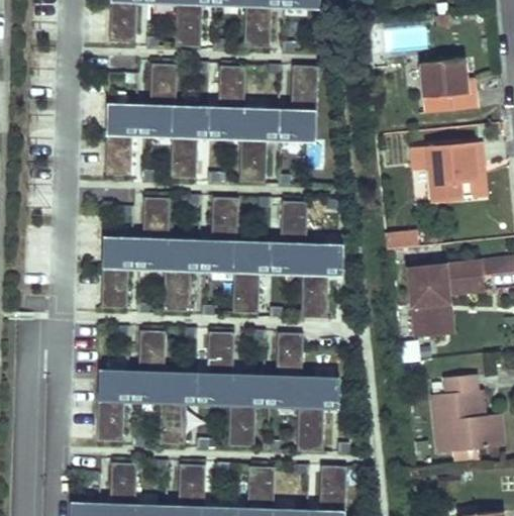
[(107,0),(106,38),(130,39),(131,0),(107,0)]
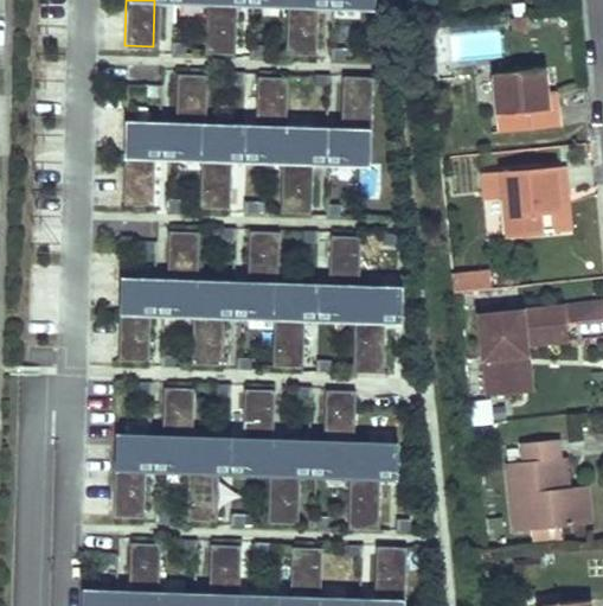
[(204,0),(203,45),(236,46),(237,0),(204,0)]
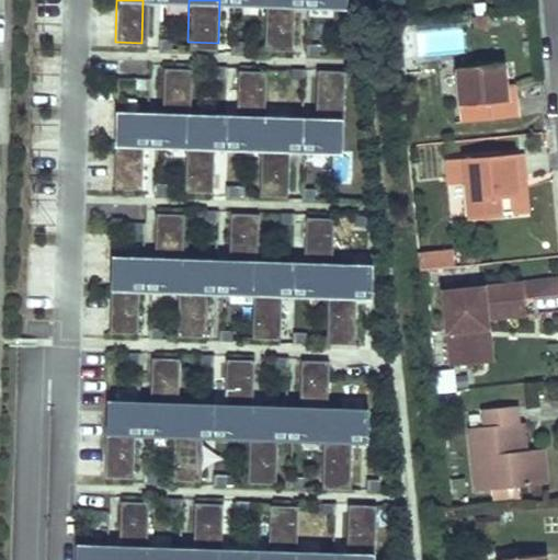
[(265,0),(264,45),(294,46),(296,0),(342,0),(265,0)]
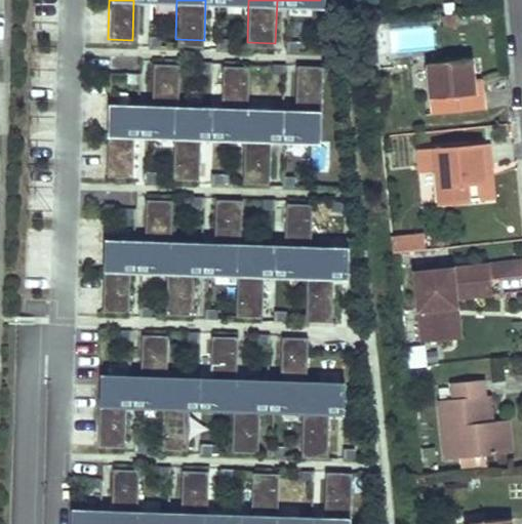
[(137,3),(136,39),(148,39),(149,3),(137,3)]
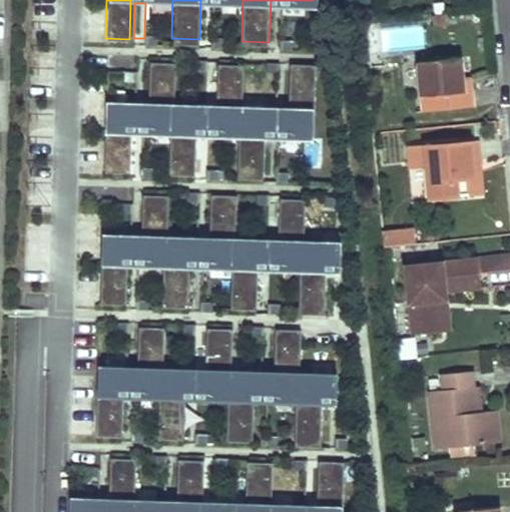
[(131,125),(167,127),(168,103),(171,60),(146,58),(144,103),(109,101),(106,166),(129,167),(131,125)]
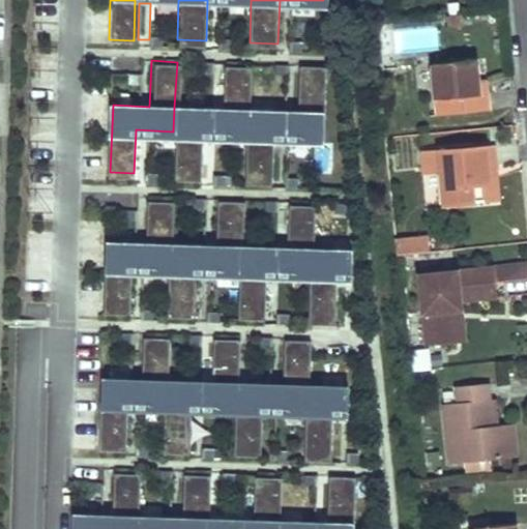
[(475,60),(430,66),(434,118),(487,112),(486,95),(476,96),(475,60)]
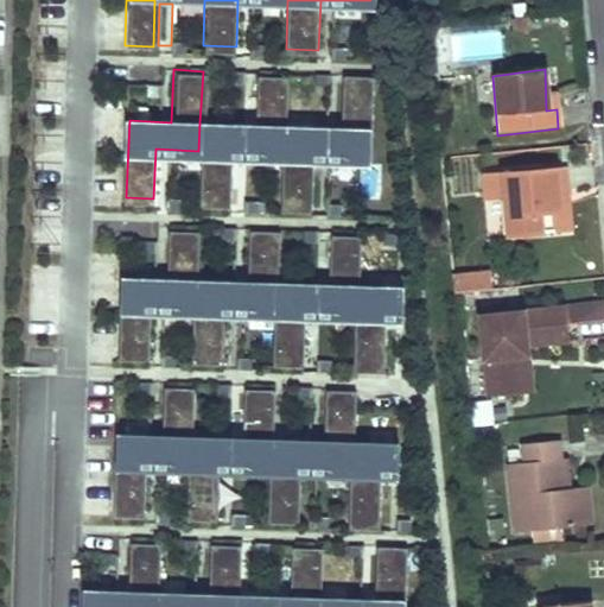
[(256,125),(201,122),(197,203),(230,204),(233,153),(283,155),(285,73),(258,71),(256,125)]
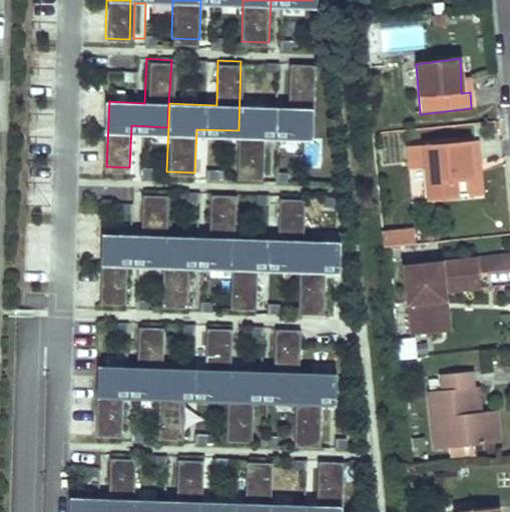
[(289,108),(240,106),(238,174),(267,175),(268,131),(310,133),(313,64),(290,63),(289,108)]
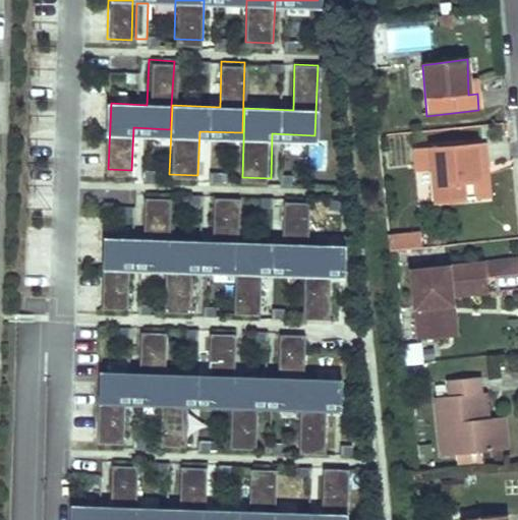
[(476,148),(424,154),(427,204),(471,200),(469,168),(478,166),(476,148)]
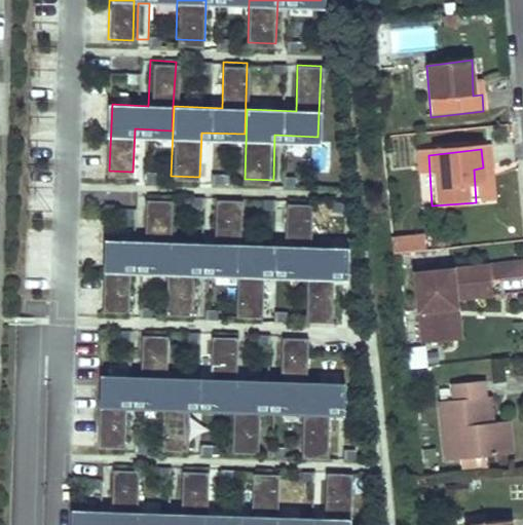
[(474,170),(476,202),(485,200),(483,167),(474,170)]
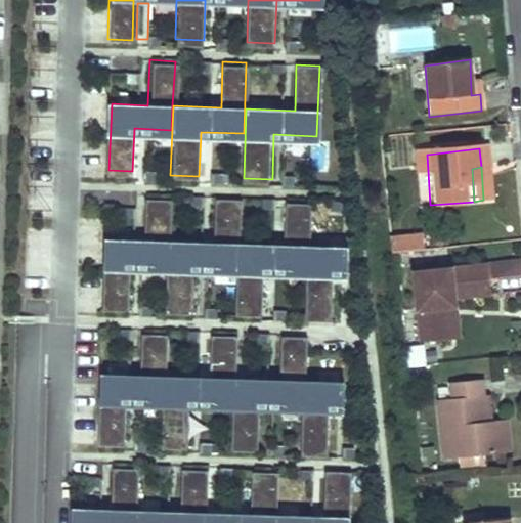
[(127,263),(164,265),(165,241),(168,197),(142,195),(140,241),(104,238),(101,305),(125,307),(127,263)]
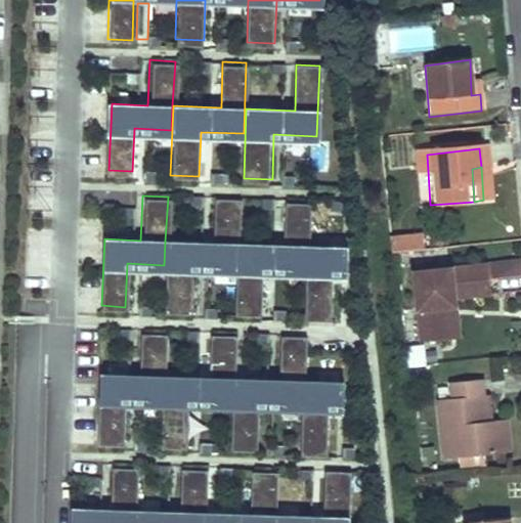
[(215,243),(166,241),(164,311),(192,312),(193,267),(236,269),(240,198),(216,197),(215,243)]
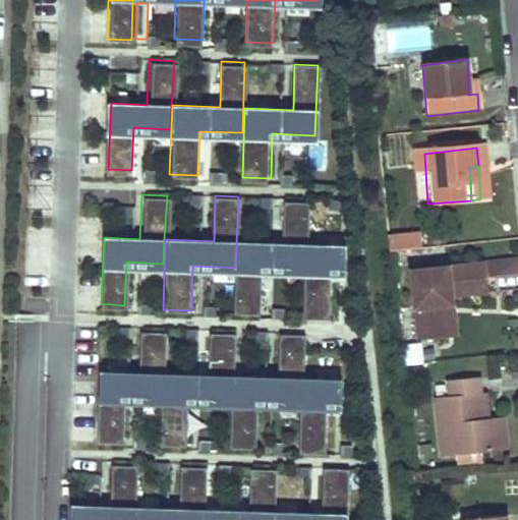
[(285,243),(237,242),(234,311),(263,312),(265,268),(306,270),(307,243),(310,198),(287,198),(285,243)]
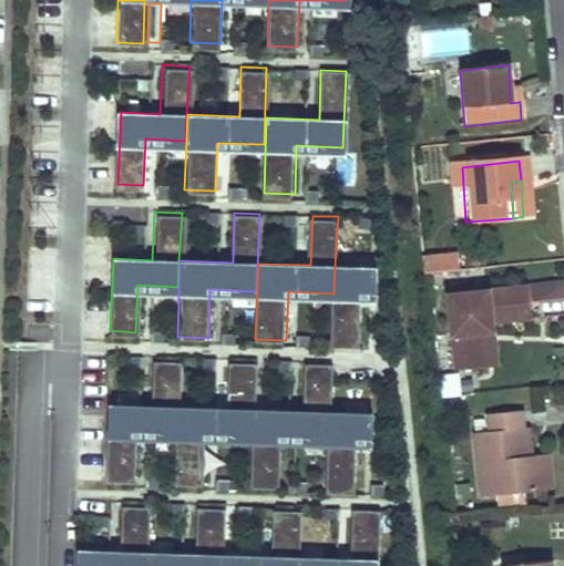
[(419,255),(420,274),(457,271),(455,253),(419,255)]
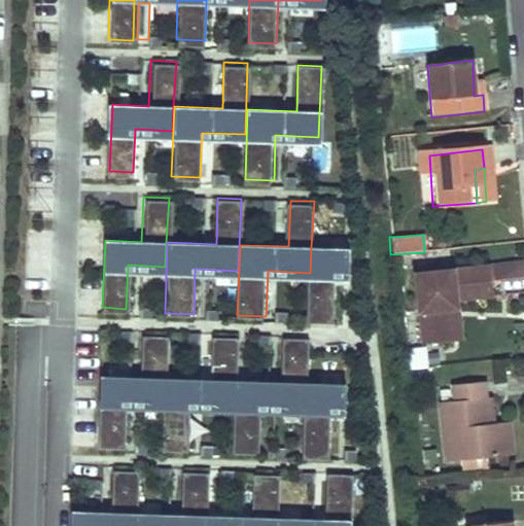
[(351,247),(311,246),(310,273),(309,319),(333,320),(335,273),(350,273),(351,247)]
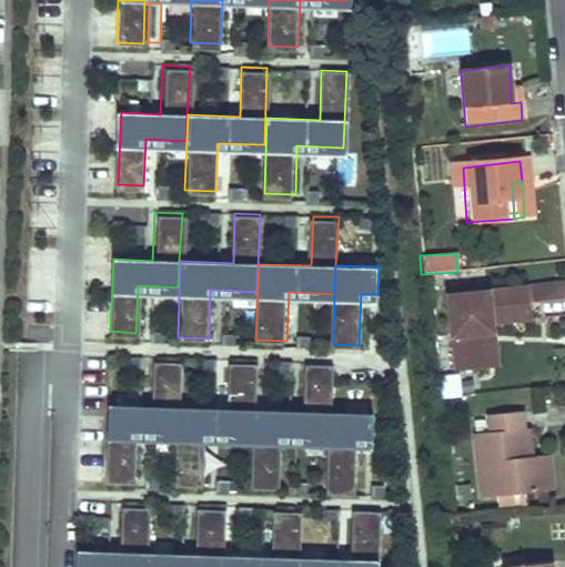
[(564,285),(447,296),(454,376),(491,373),(487,340),(495,338),(494,326),(533,322),(532,305),(564,302),(564,285)]
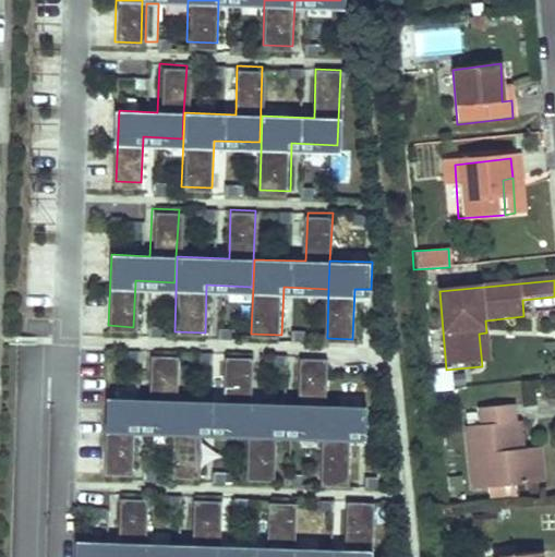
[(486,333),(479,334),(482,366),(491,365),(486,333)]
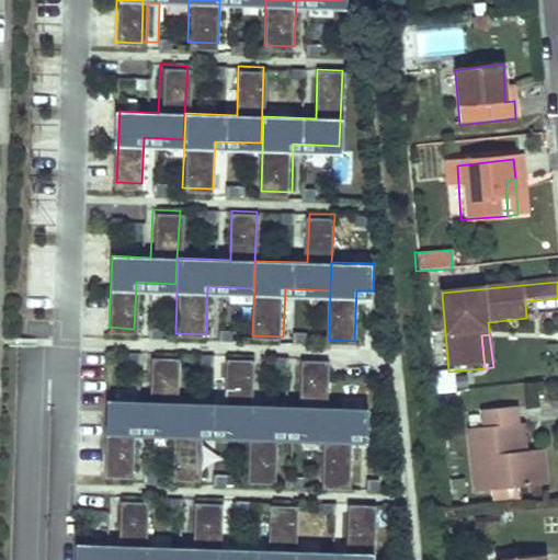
[(134,430),(172,431),(173,403),(174,357),(150,356),(148,402),(105,401),(102,476),(133,477),(134,430)]
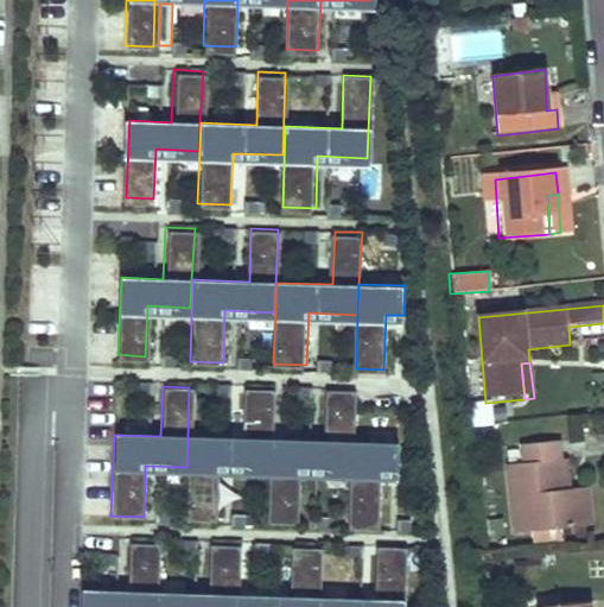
[(242,440),(188,437),(186,467),(183,518),(216,519),(218,467),(268,469),(269,441),(272,387),(245,386),(242,440)]
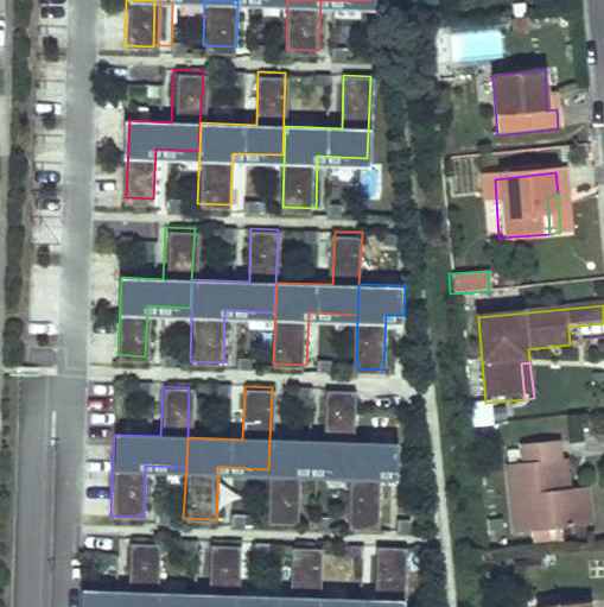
[(325,442),(269,441),(268,469),(266,522),(299,523),(302,470),(350,473),(351,443),(354,391),(328,390),(325,442)]
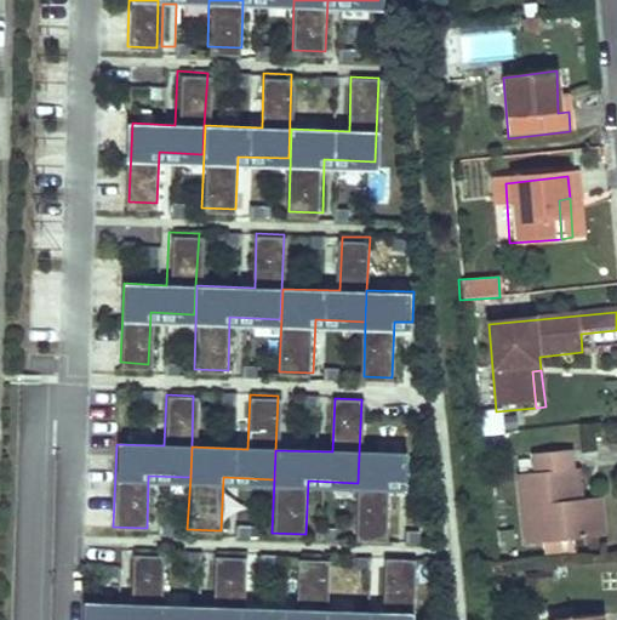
[(405,455),(359,453),(358,483),(355,538),(386,539),(388,483),(404,484),(405,455)]
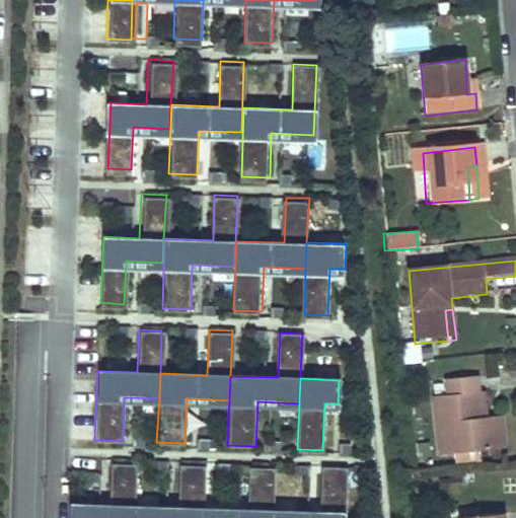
[(450,397),(429,398),(434,459),(506,453),(502,417),(489,418),(481,418),(478,395),(476,378),(449,380),(450,397)]
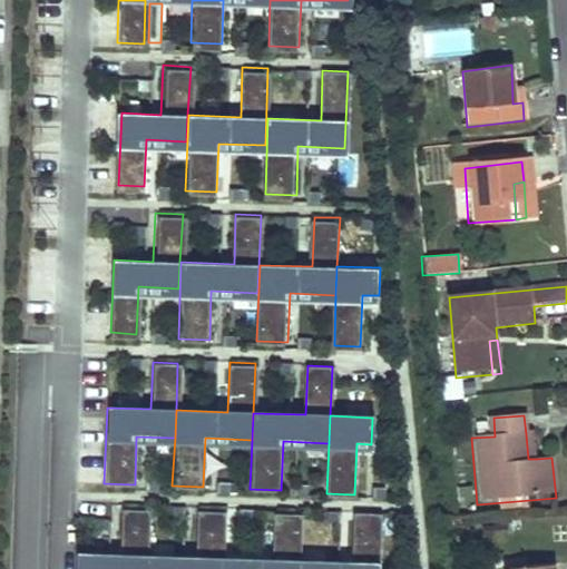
[(537,459),(534,433),(526,434),(528,459),(537,459)]
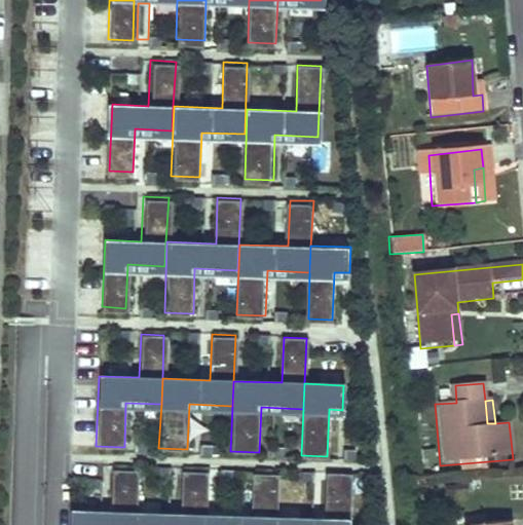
[(132,524),(133,514),(135,470),(110,469),(108,515),(72,513),(71,524),(132,524)]
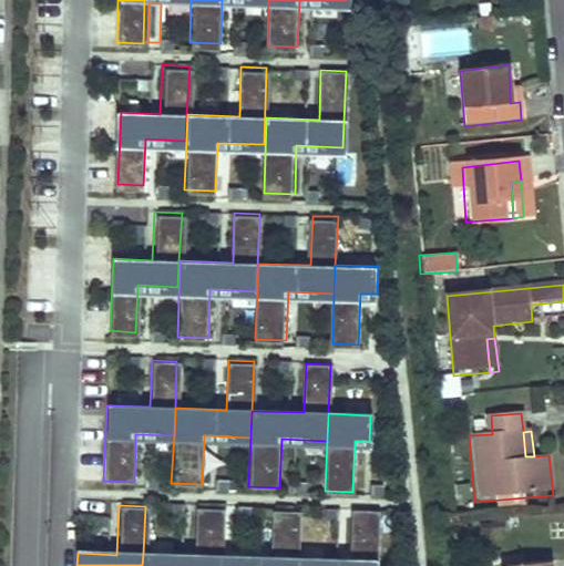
[(194,556),(143,554),(142,565),(218,565),(219,556),(222,507),(196,506),(194,556)]
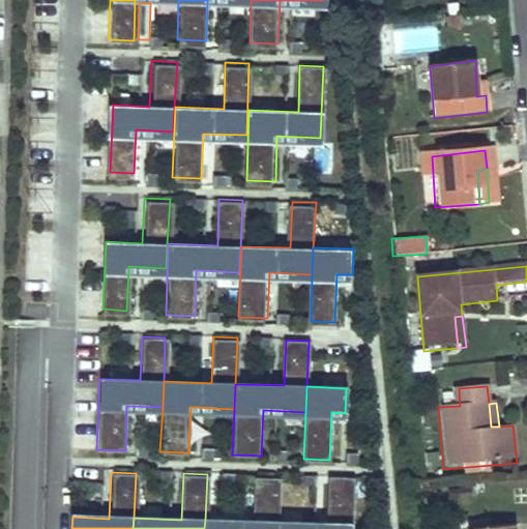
[(253,522),(205,520),(204,528),(275,528),(279,476),(255,475),(253,522)]
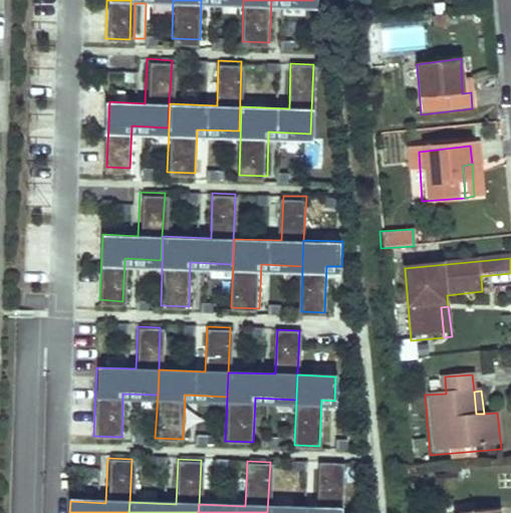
[(316,510),(269,508),(268,512),(338,512),(341,466),(318,465),(316,510)]
